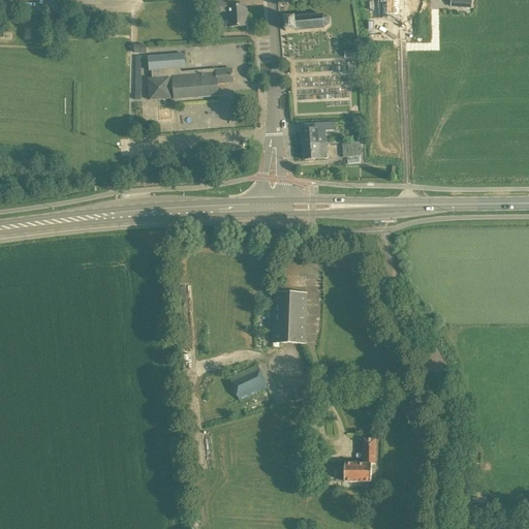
[(245,11),(247,11),(246,5),(231,6),(230,0),(212,1),(213,13),(221,13),(220,12),(229,11),(230,27),(246,26),(245,11)]
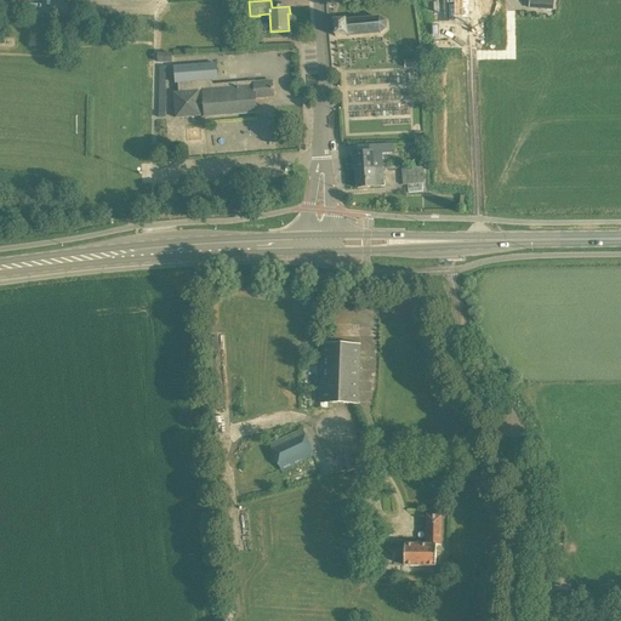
[(468,0),(448,0),(449,18),(469,18),(468,0)]
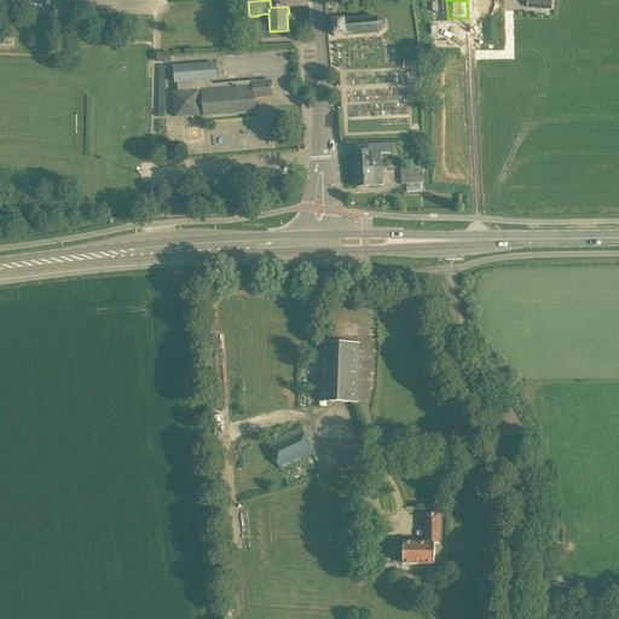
[(380,33),(385,28),(385,21),(379,17),(345,19),(345,21),(333,22),(334,30),(334,36),(380,33)]
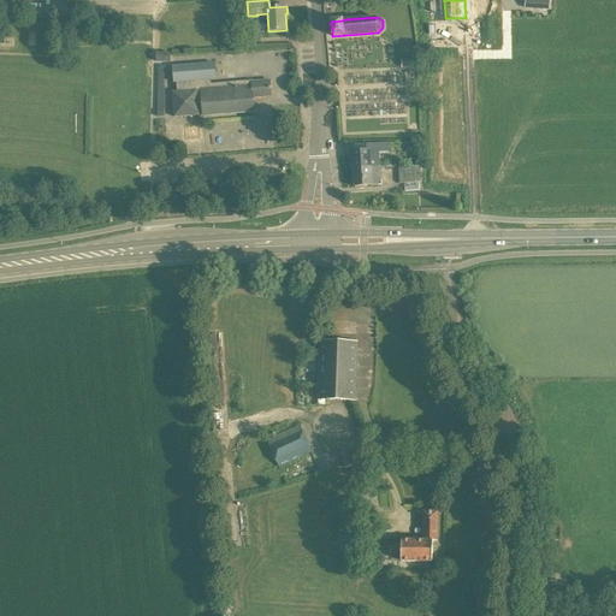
[(171,55),(171,52),(157,52),(157,61),(171,61),(171,55)]
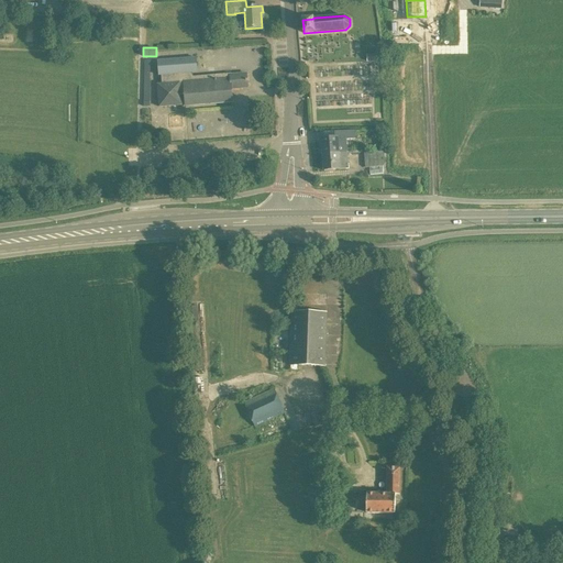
[(232,88),(247,87),(246,73),(231,75),(231,74),(192,77),(192,74),(198,73),(197,57),(157,61),(158,76),(162,76),(162,84),(157,84),(159,107),(181,105),(181,103),(186,102),(186,106),(233,102),(232,88)]
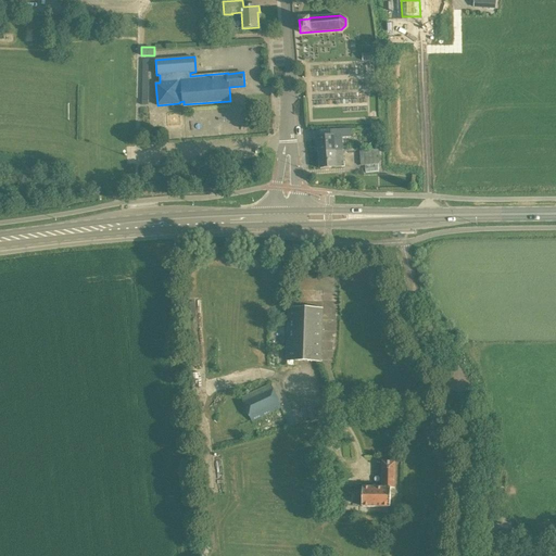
[(318,152),(335,151),(343,151),(342,138),(345,138),(344,129),(330,130),(330,135),(317,136),(318,152)]
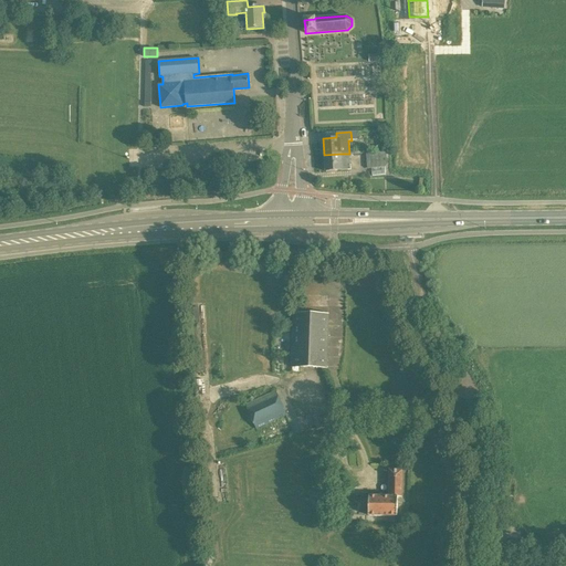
[(367,168),(386,167),(386,152),(366,153),(367,168)]
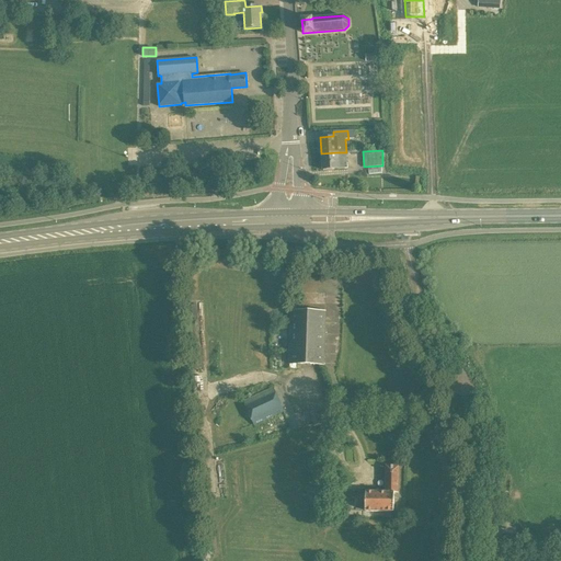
[(338,152),(321,153),(322,170),(347,168),(346,152),(338,152)]
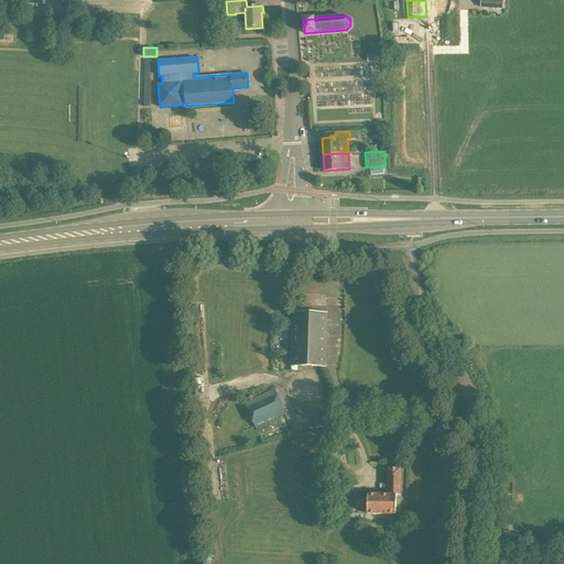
[(325,367),(327,314),(292,313),(290,366),(325,367)]
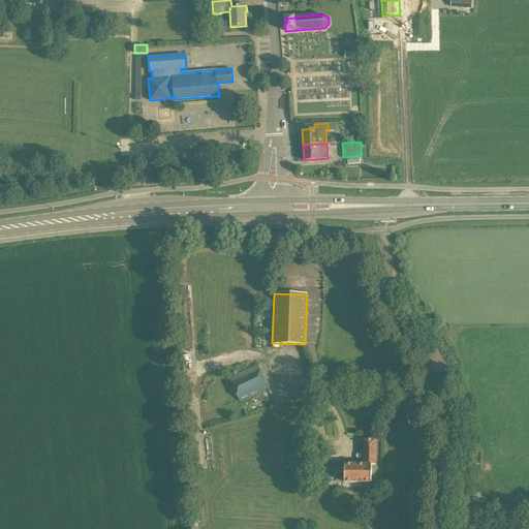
[(228,378),(230,383),(239,401),(267,387),(256,366),(228,378)]
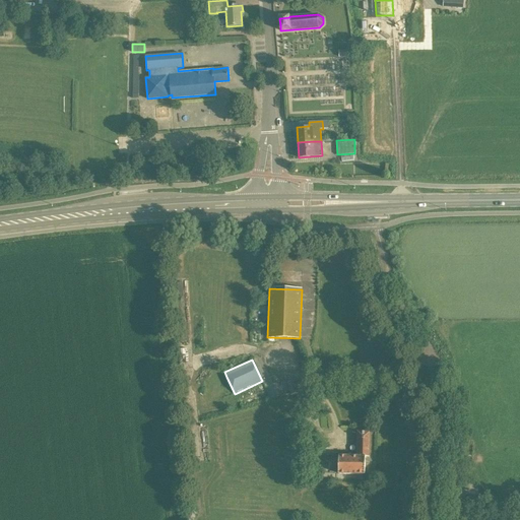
[(287,383),(291,395),(298,393),(295,381),(287,383)]
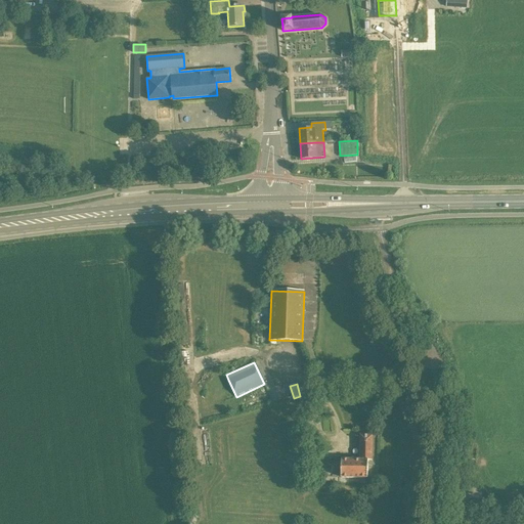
[(194,421),(181,421),(181,429),(194,428),(194,421)]
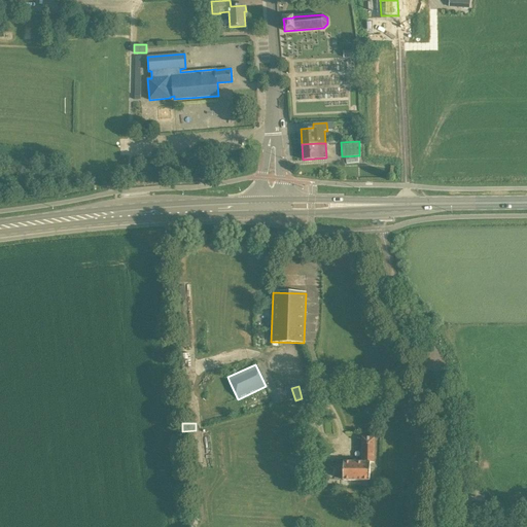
[(374,463),(375,437),(362,437),(361,462),(344,462),(344,481),(370,481),(371,463),(374,463)]
